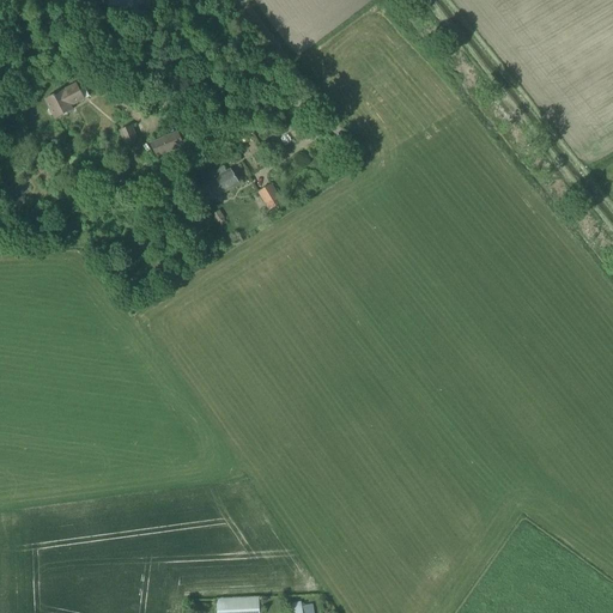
[(137,0),(137,12),(149,13),(150,0),(137,0)]
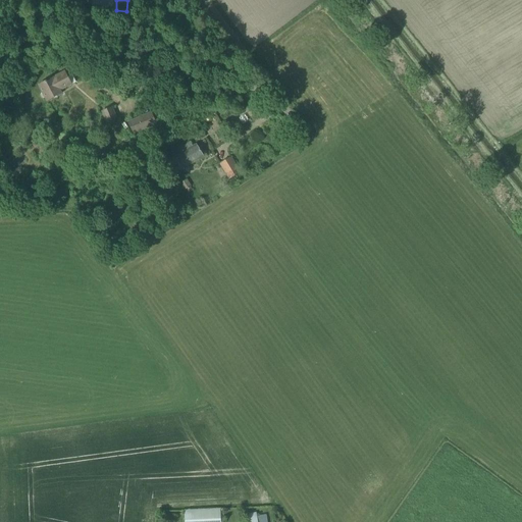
[(45,98),(47,101),(61,94),(60,90),(76,82),(72,74),(67,76),(65,71),(53,77),(39,85),(42,92),(41,93),(40,95),(41,97),(43,98),(45,98)]
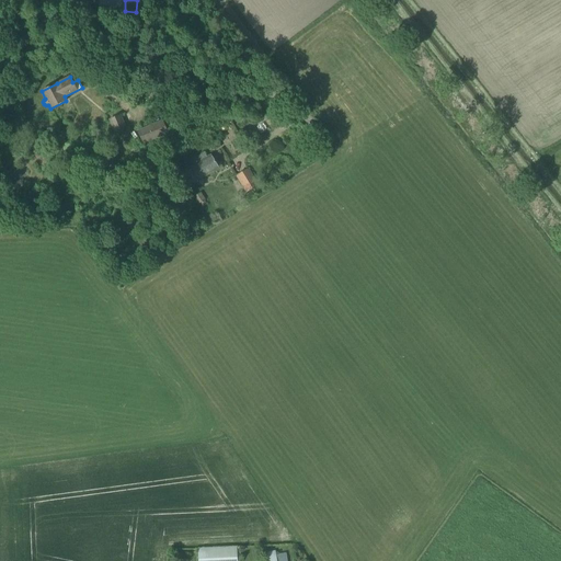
[(110,119),(115,132),(125,127),(119,115),(110,119)]
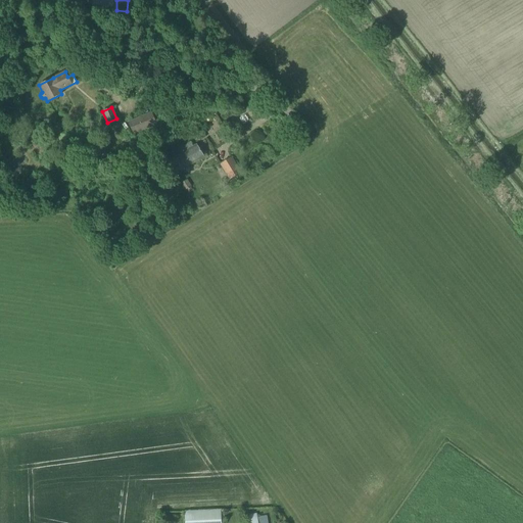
[(129,123),(134,133),(156,124),(151,112),(129,123)]
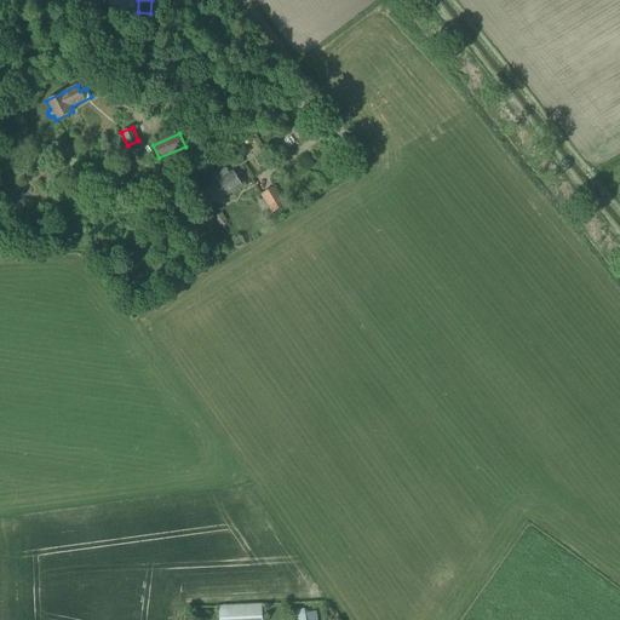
[(216,183),(199,193),(207,207),(242,185),(234,171),(229,173),(227,168),(212,177),(216,183)]
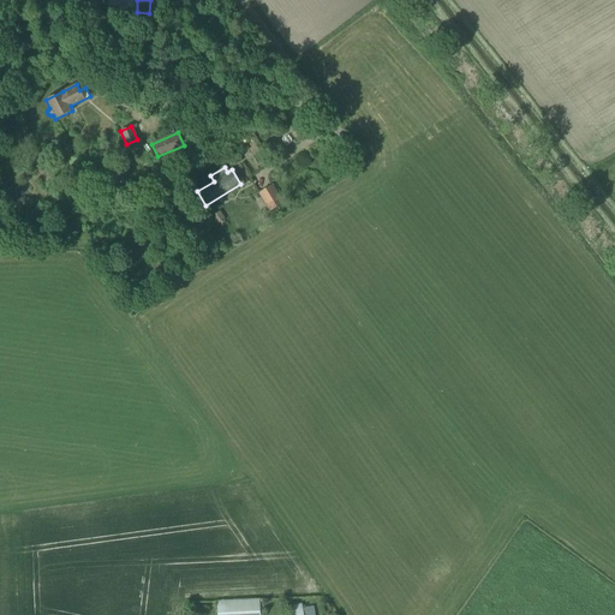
[(272,185),(260,192),(270,210),(284,203),(272,185)]
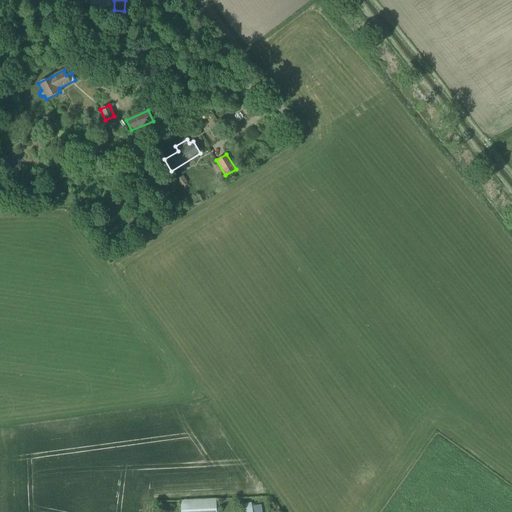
[(177,180),(181,187),(182,186),(184,189),(189,186),(187,183),(188,182),(183,176),(177,180)]
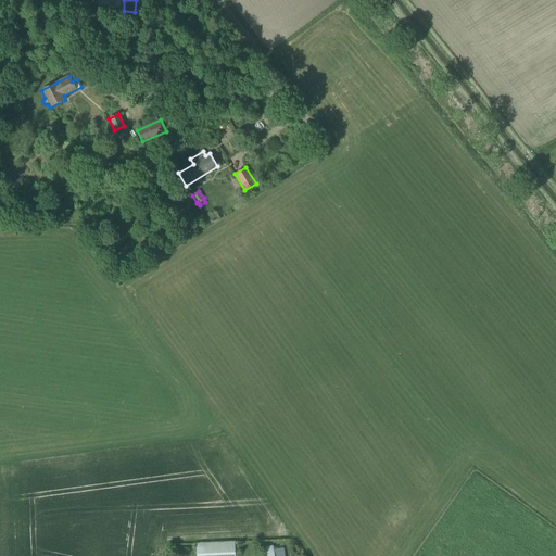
[(235,542),(197,543),(197,555),(235,555),(236,555),(235,542)]
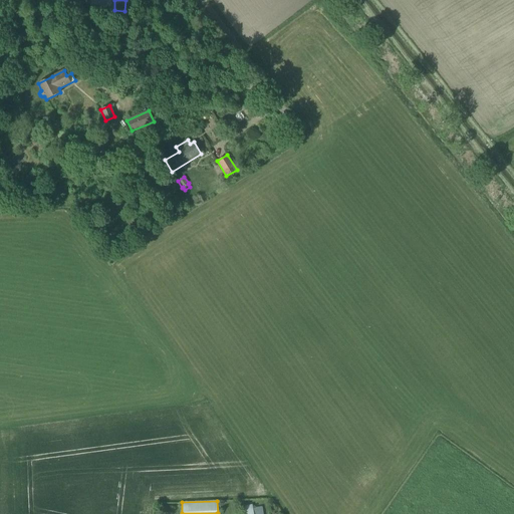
[(253,513),(252,504),(243,506),(244,513),(253,513)]
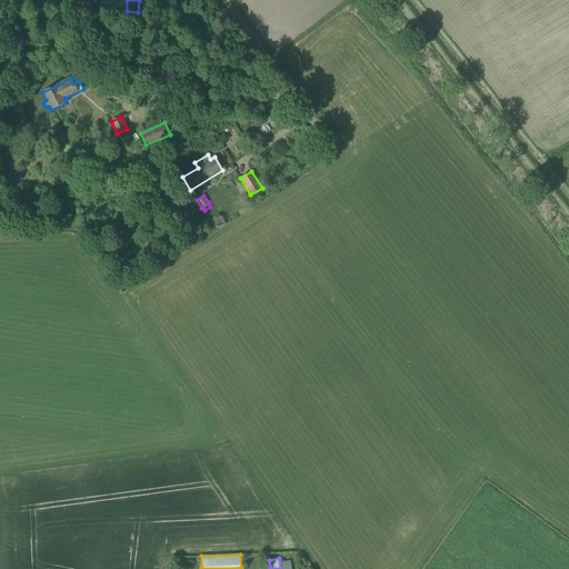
All buildings are outlined.
